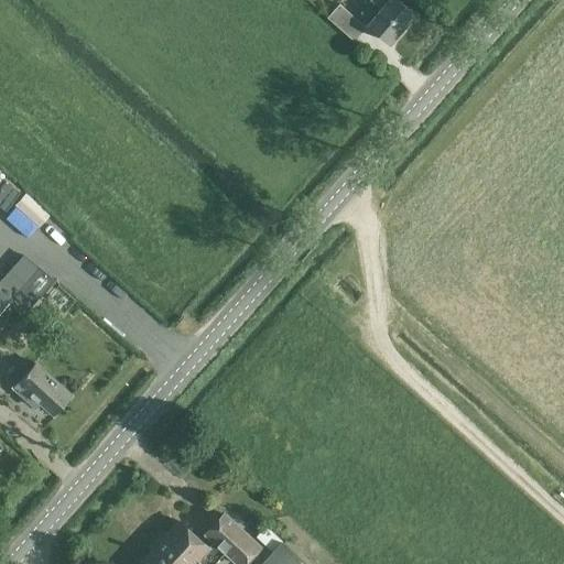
[(390,44),(415,15),(397,0),(370,0),(381,9),(367,24),(390,44)]
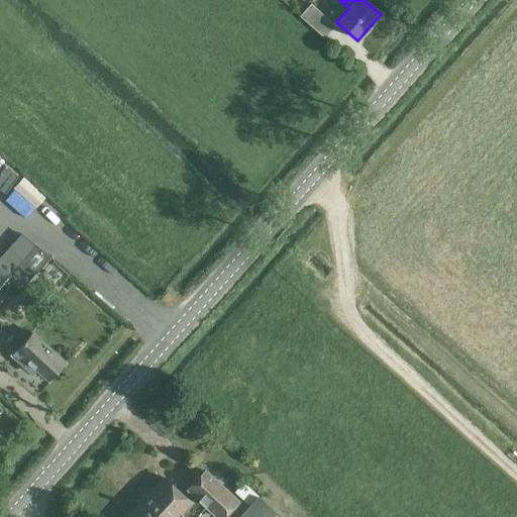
[(325,38),(335,26),(310,4),(300,16),(325,38)]
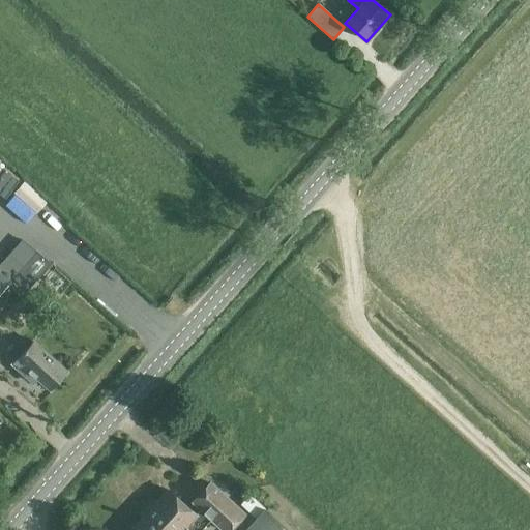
[(0,292),(10,281),(0,270),(0,292)]
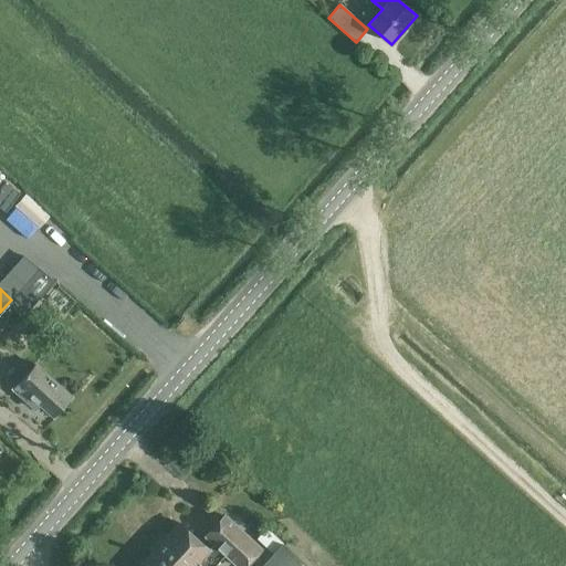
[(54,417),(72,398),(34,365),(13,389),(37,410),(41,406),(54,417)]
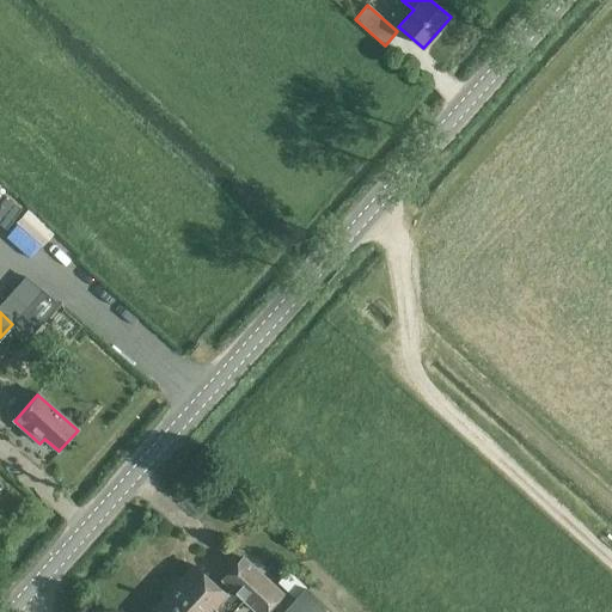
[(153,611),(214,611),(216,611),(218,611),(231,611),(243,600),(256,611),(267,611),(283,594),(245,557),(224,580),(233,589),(227,594),(196,565),(153,611)]
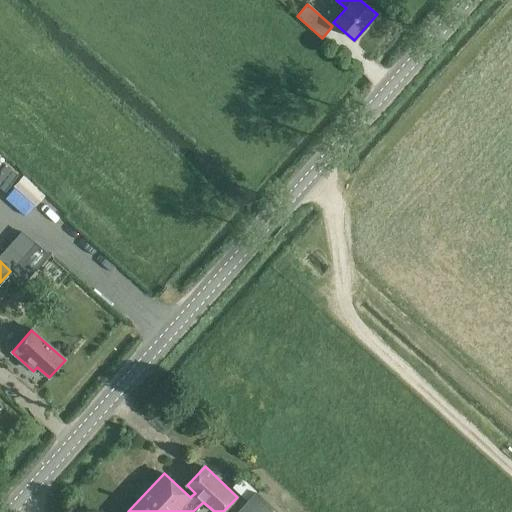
[(278,511),(256,491),(236,511),(278,511)]
